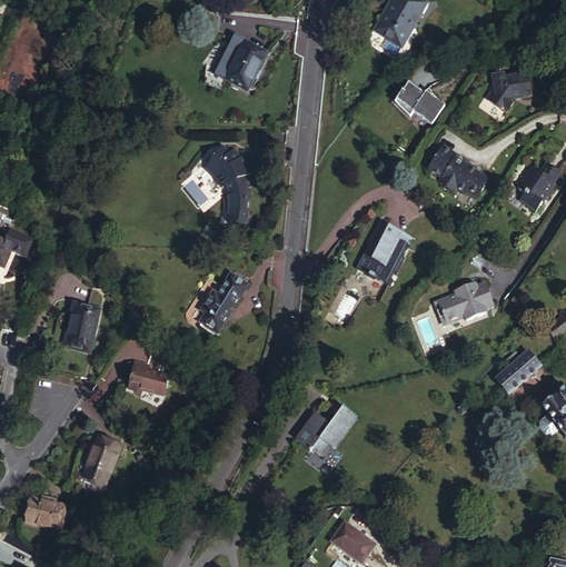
[(377,0),(364,26),(389,39),(409,0),(377,0)]
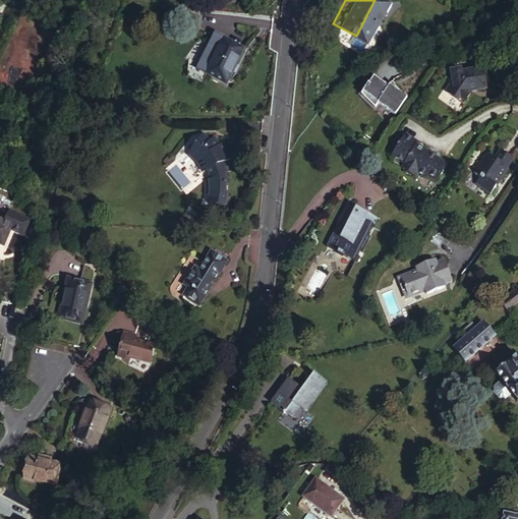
[(230,78),(247,45),(220,31),(203,64),(230,78)]
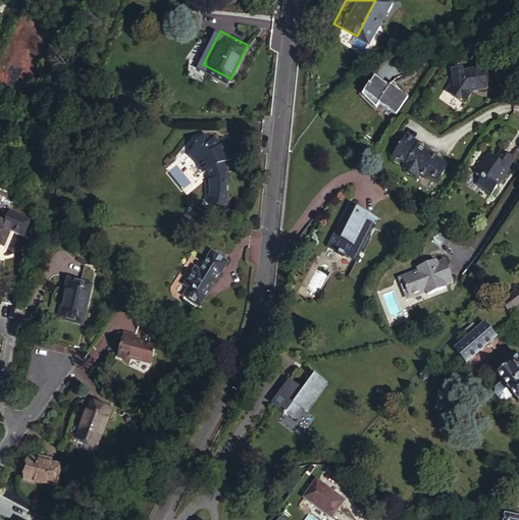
[(489,81),(485,63),(461,67),(458,65),(449,67),(452,80),(445,89),(462,102),(471,90),(470,89),(473,86),(477,88),(486,86),(485,82),(489,81)]
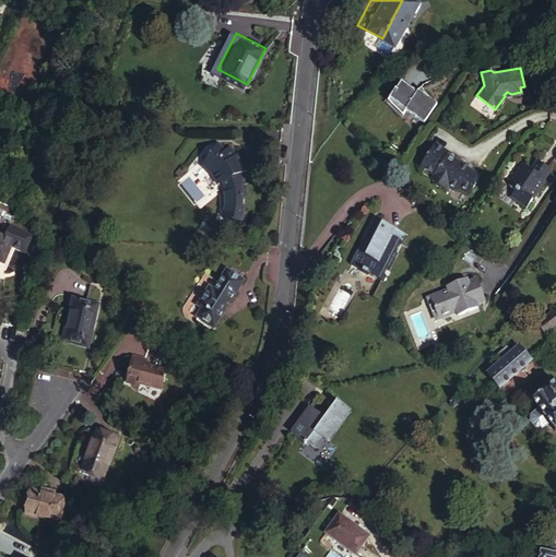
[(426,94),(417,89),(415,91),(401,81),(395,87),(388,98),(401,111),(404,107),(423,119),(436,101),(426,94)]
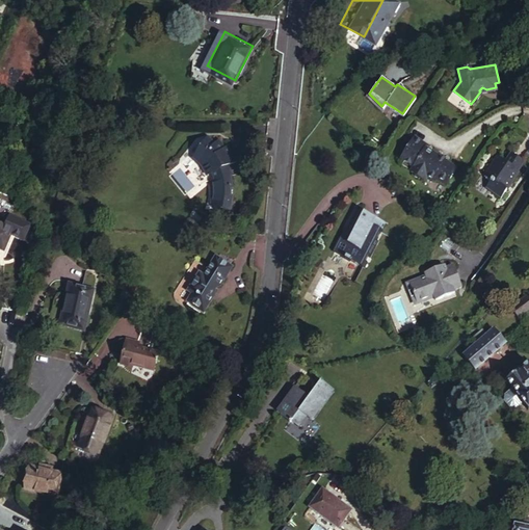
[(399,80),(397,84),(405,89),(405,88),(401,81),(399,80)]
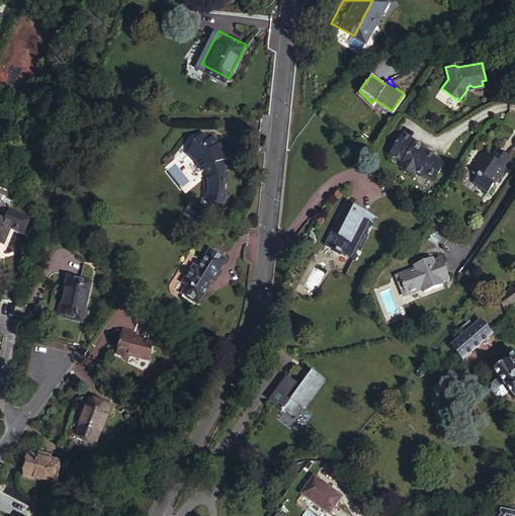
[(204,127),(190,149),(192,150),(195,152),(198,154),(201,159),(202,161),(203,162),(204,164),(210,162),(212,168),(208,169),(209,175),(209,179),(209,185),(207,193),(229,199),(232,187),(228,186),(228,179),(228,177),(228,176),(231,175),(230,167),(228,162),(227,159),(226,157),(225,155),(234,149),(226,137),(223,139),(216,131),(212,135),(204,127)]
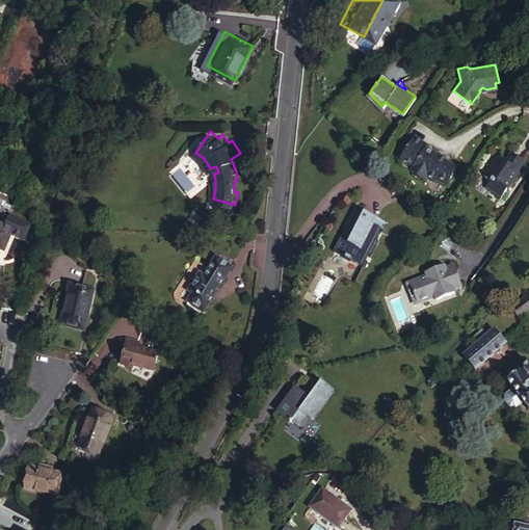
[(452,164),(440,156),(434,153),(422,143),(423,141),(411,133),(396,155),(408,164),(405,168),(407,169),(408,173),(413,176),(416,175),(418,177),(421,173),(423,169),(430,175),(441,182),(452,164)]
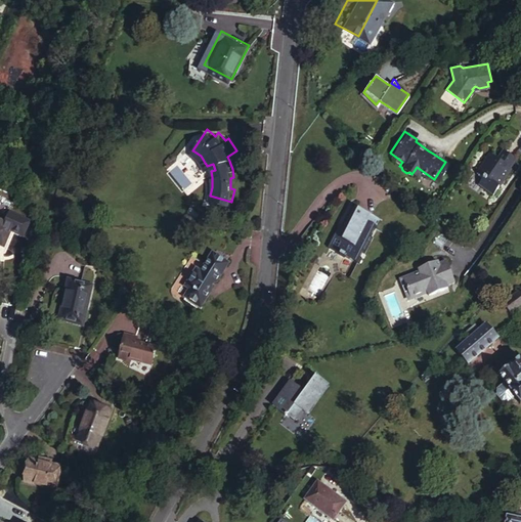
[(478,171),(477,174),(479,174),(474,181),(475,181),(487,190),(493,182),(494,182),(501,173),(500,172),(505,165),(510,157),(497,148),(491,157),(485,151),(480,159),(481,160),(474,169),(478,171)]
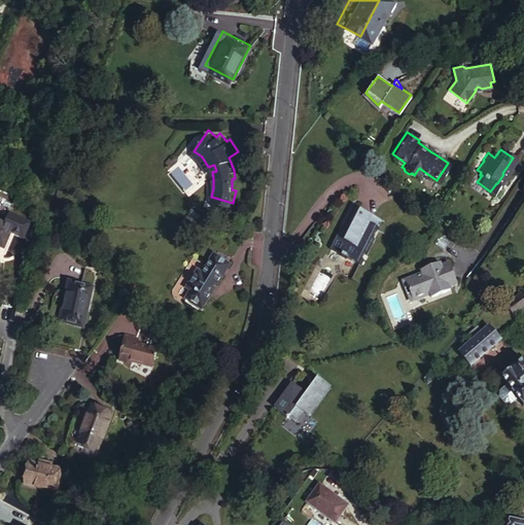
[(363,264),(384,219),(358,208),(344,238),(340,236),(334,250),(363,264)]
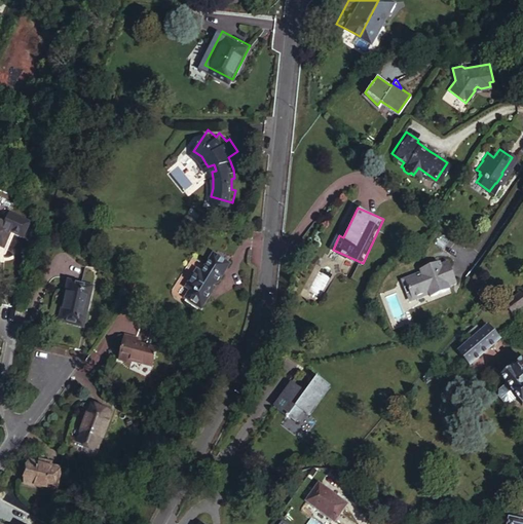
[(0,248),(5,251),(15,230),(0,222),(0,248)]
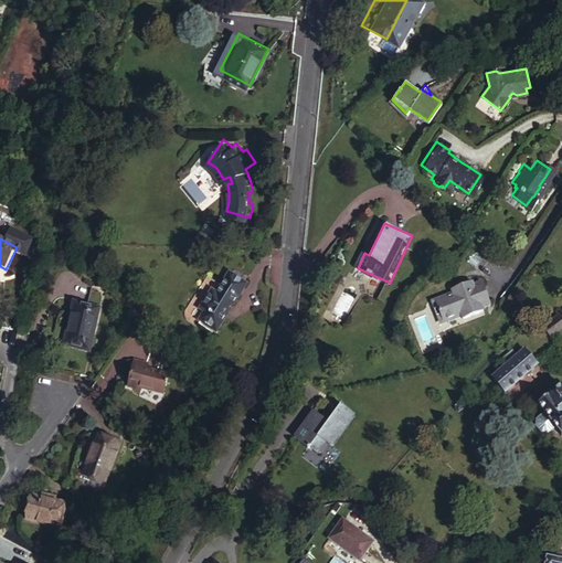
[(215,296),(210,293),(198,309),(203,312),(198,320),(214,332),(246,287),(230,276),(215,296)]
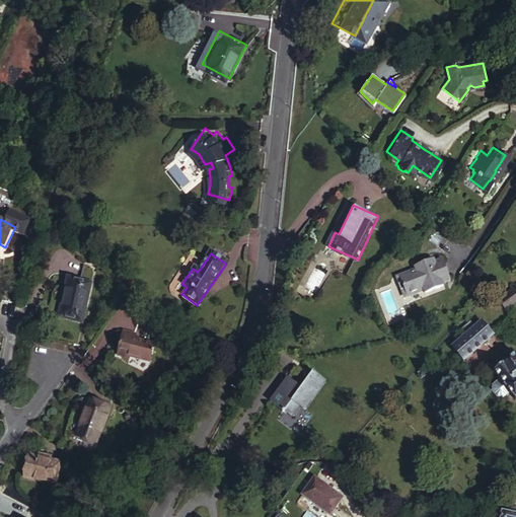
[(450,275),(440,254),(432,259),(431,255),(413,265),(414,268),(397,275),(399,277),(407,293),(408,295),(424,288),(425,290),(443,281),(442,279),(450,275)]
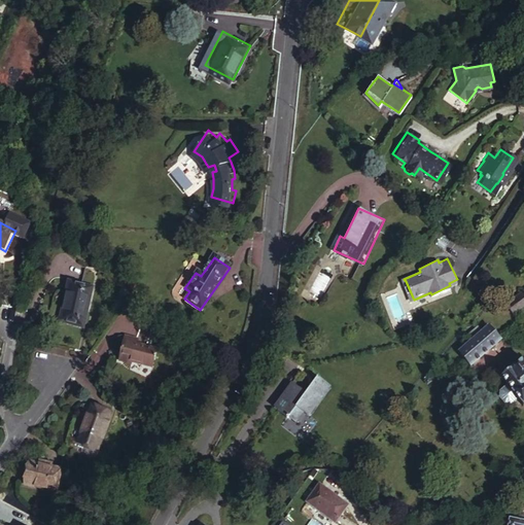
[(404,279),(400,281),(411,302),(414,300),(413,298),(406,281),(404,279)]
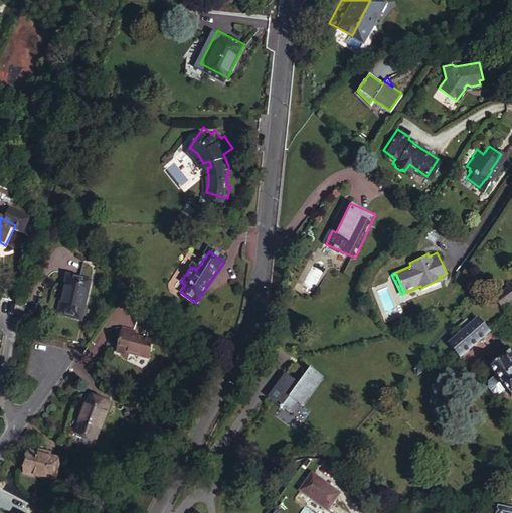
[(70,280),(61,319),(82,324),(86,310),(88,310),(94,285),(70,280)]
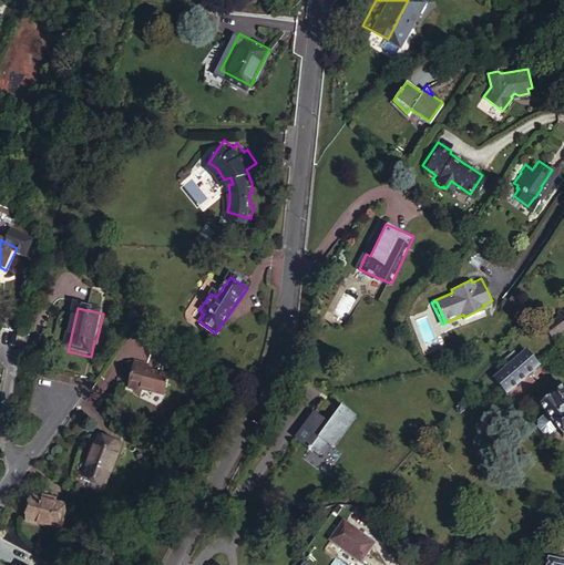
[(563,309),(542,327),(550,337),(563,326),(563,309)]
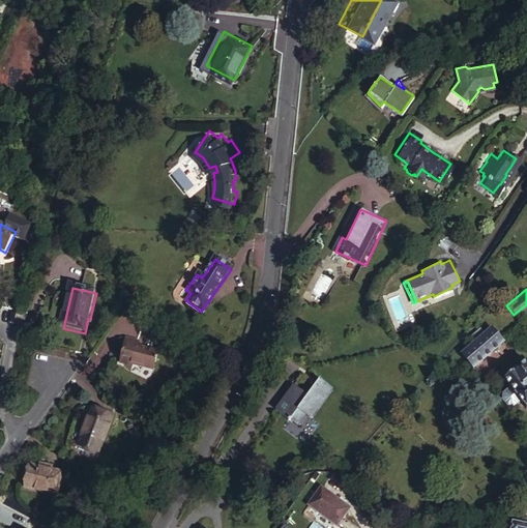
[(472,367),(500,340),(489,327),(460,353),(472,367)]
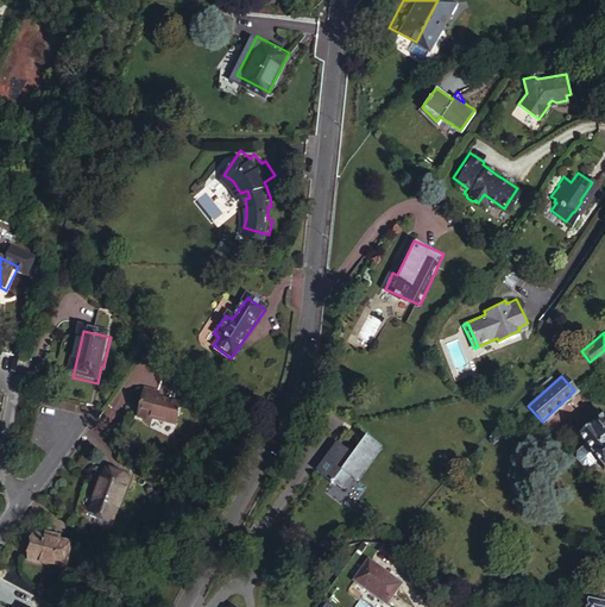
[(177,425),(181,406),(157,400),(159,393),(145,390),(139,421),(153,424),(155,420),(177,425)]
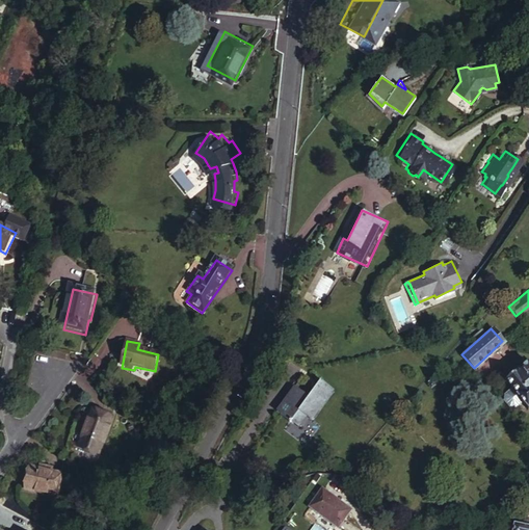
[(528,368),(524,362),(501,380),(507,388),(501,393),(501,395),(502,396),(501,396),(501,398),(502,398),(502,399),(501,400),(506,406),(507,406),(509,407),(511,406),(512,407),(519,402),(524,408),(528,404),(528,368)]
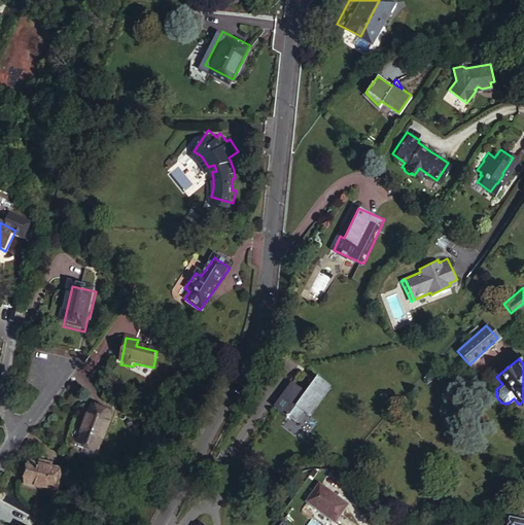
[(329,382),(315,374),(305,389),(289,380),(273,407),(295,421),(303,410),(309,414),(329,382)]
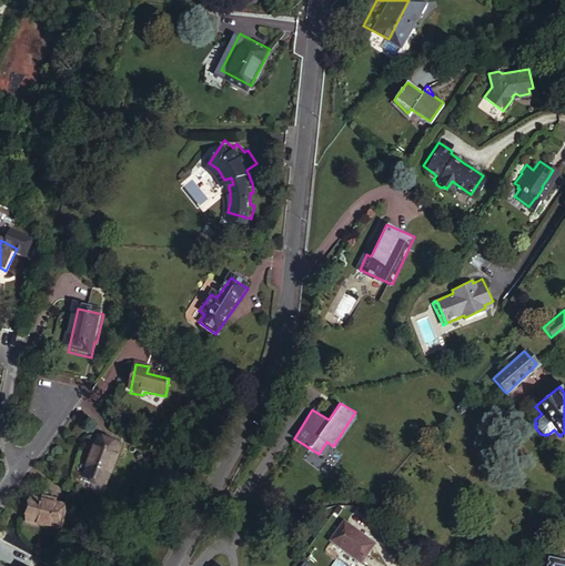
[(109,486),(122,448),(102,442),(89,479),(109,486)]
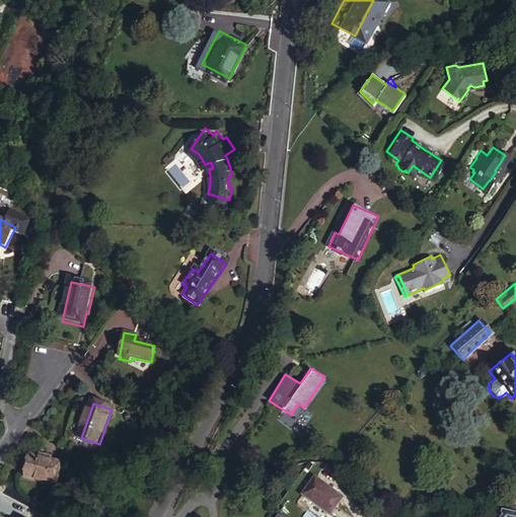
[(61,477),(65,455),(34,449),(29,471),(61,477)]
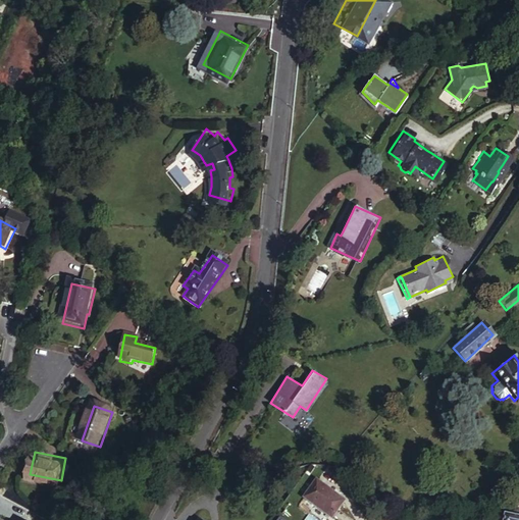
[(327,517),(340,500),(313,480),(301,498),(327,517)]
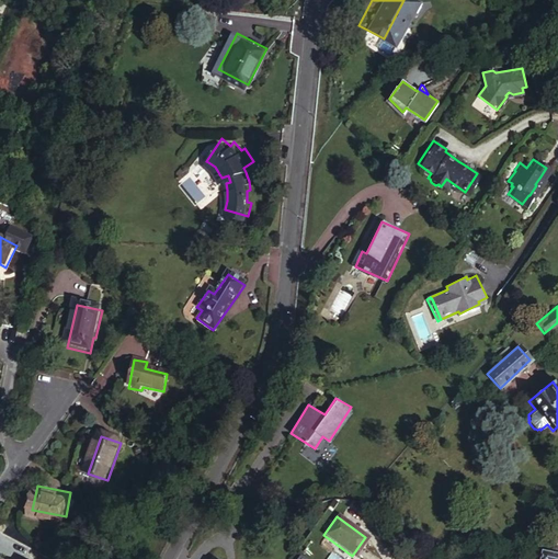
[(557,558),(557,545),(554,543),(551,548),(541,544),(539,548),(536,558),(557,558)]
